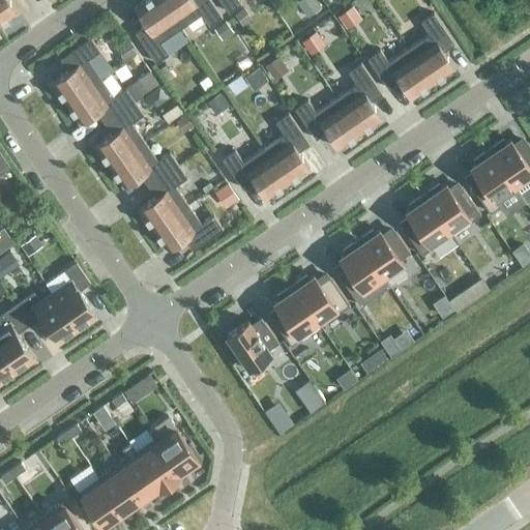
[(0,0),(0,22),(18,10),(9,0),(0,0)]
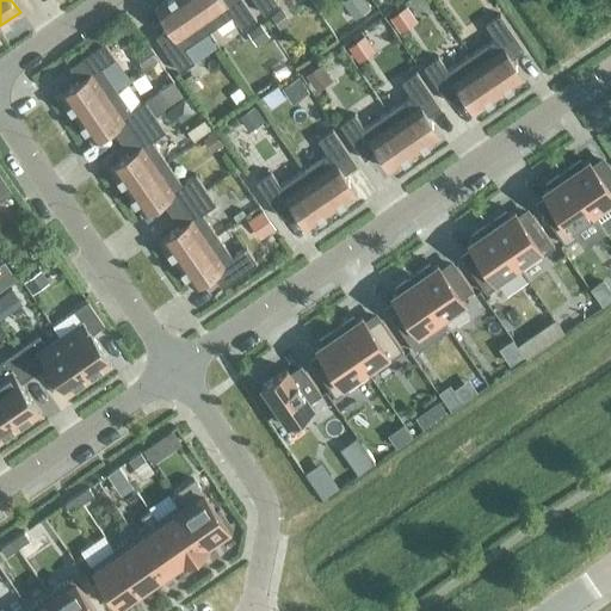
[(207,30),(185,0),(165,0),(154,7),(167,28),(154,36),(179,72),(193,61),(183,47),(207,30)]
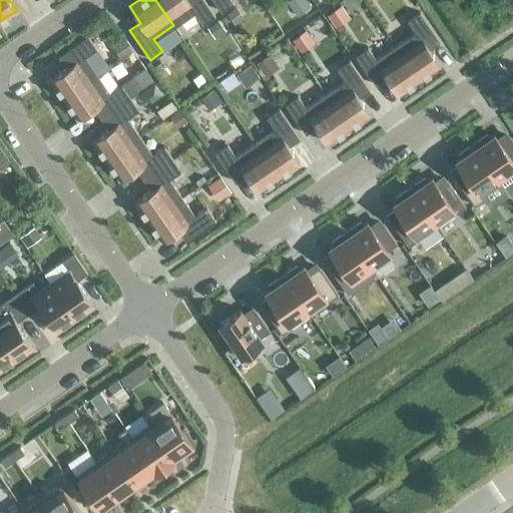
[(155,0),(173,25),(193,12),(201,24),(214,16),(202,0),(155,0)]
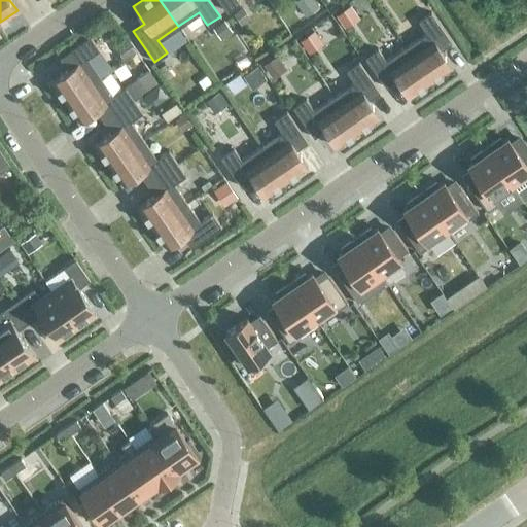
[(218,0),(226,11),(239,3),(237,0),(218,0)]
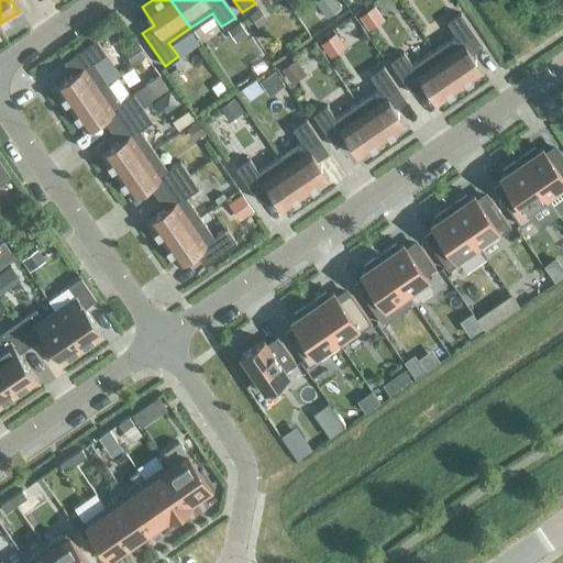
[(327,18),(341,8),(334,0),(317,0),(315,2),(327,18)]
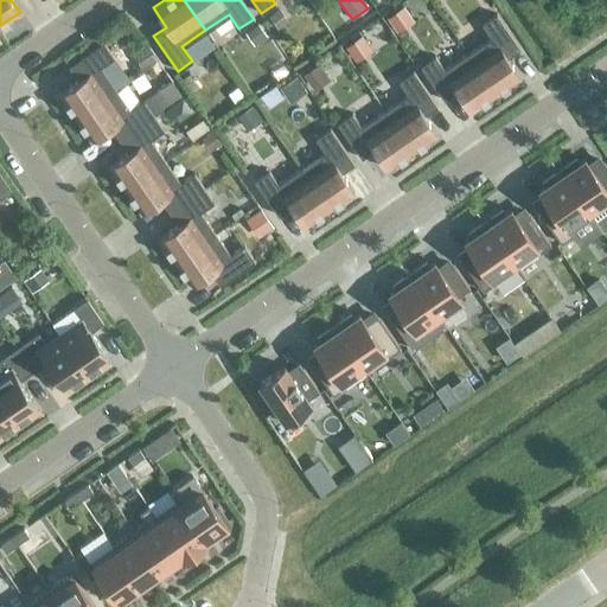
[(403,6),(385,18),(396,33),(414,21),(403,6)]
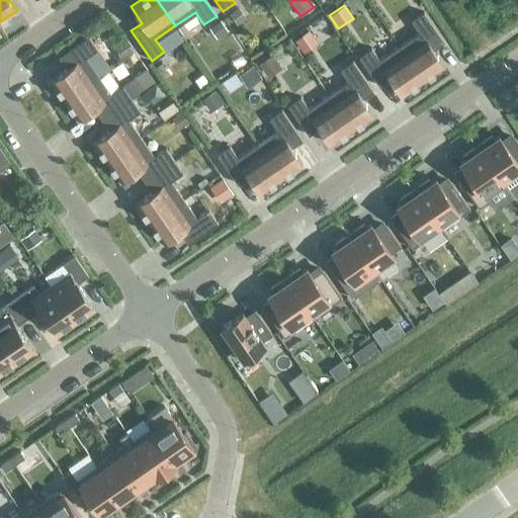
[(236,24),(245,17),(237,6),(228,13),(236,24)]
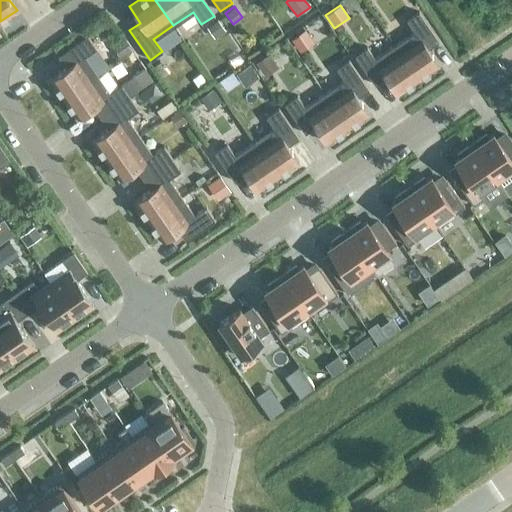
[(414,32),(394,46),(418,79),(439,65),(427,49),(438,41),(419,12),(406,21),(414,32)]
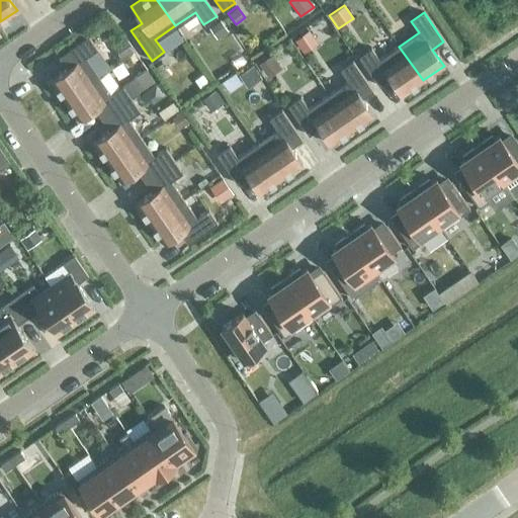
[(220,19),(208,27),(216,38),(228,30),(220,19)]
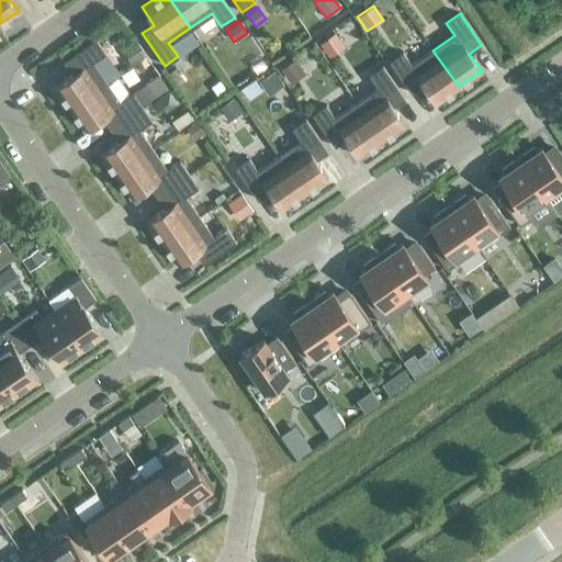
[(325,33),(336,47),(351,36),(340,22),(325,33)]
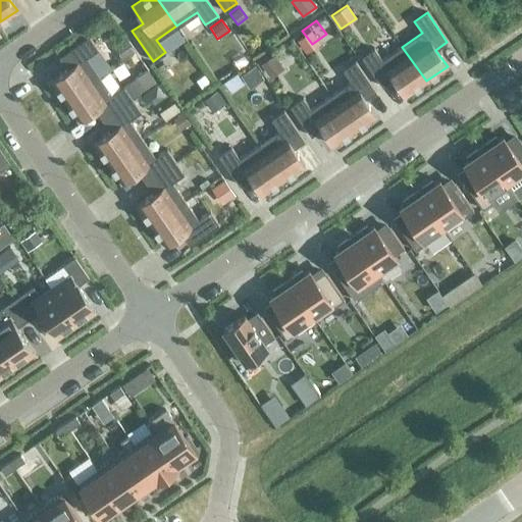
[(63,100),(99,76),(86,57),(98,49),(89,36),(58,57),(66,68),(50,81),(63,100)]
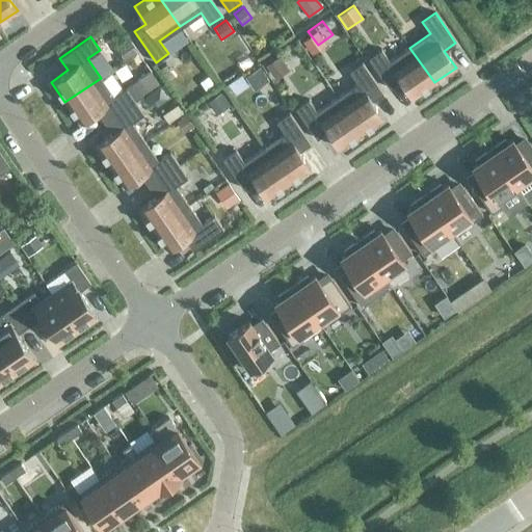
[(136,51),(128,38),(115,48),(124,59),(136,51)]
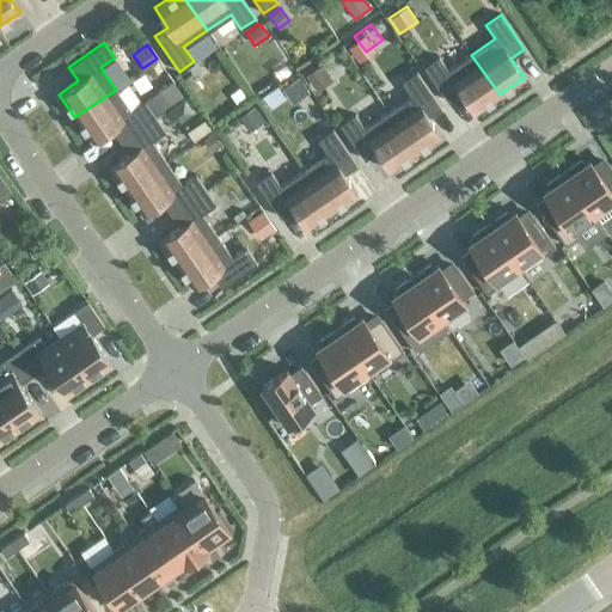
[(343,67),(356,59),(349,47),(335,55),(343,67)]
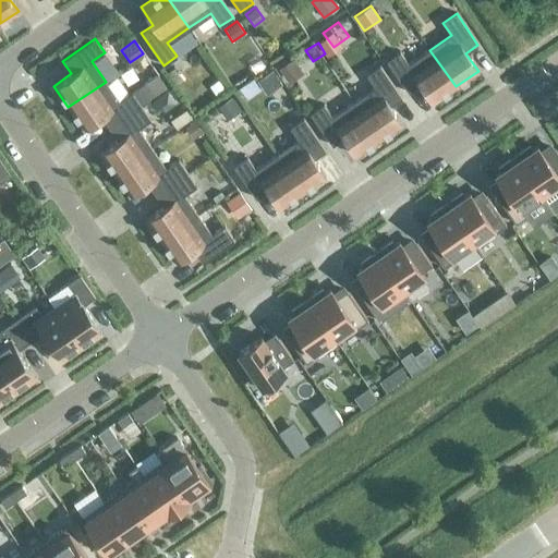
[(456,86),(429,50),(409,64),(400,52),(386,61),(408,93),(420,84),(432,102),(456,86)]
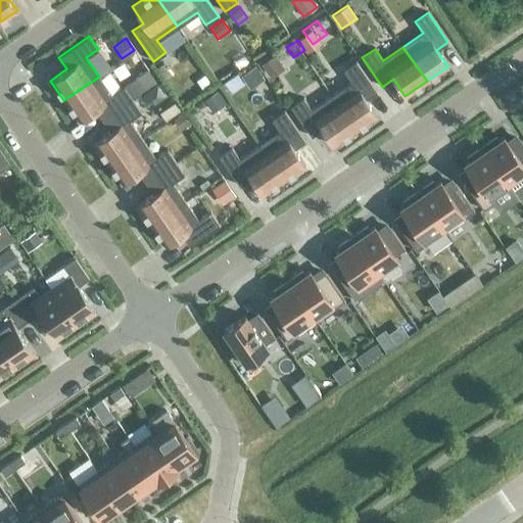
[(351,83),(331,96),(354,131),(376,115),(365,99),(376,91),(355,62),(343,70),(351,83)]
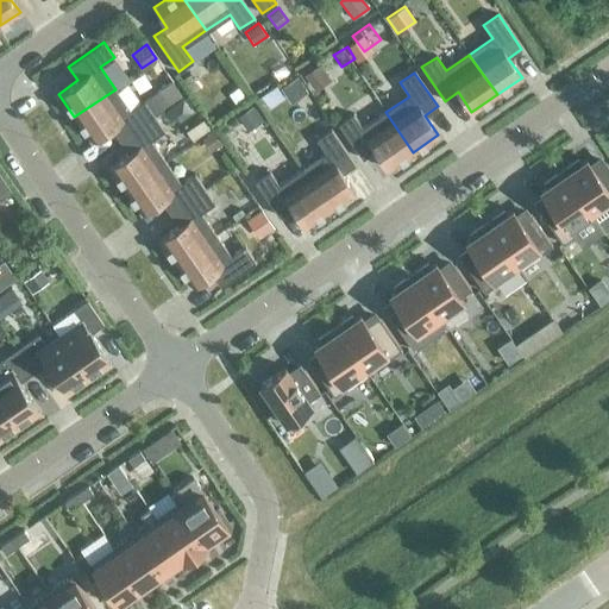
[(292,104),(307,92),(296,76),(281,88),(292,104)]
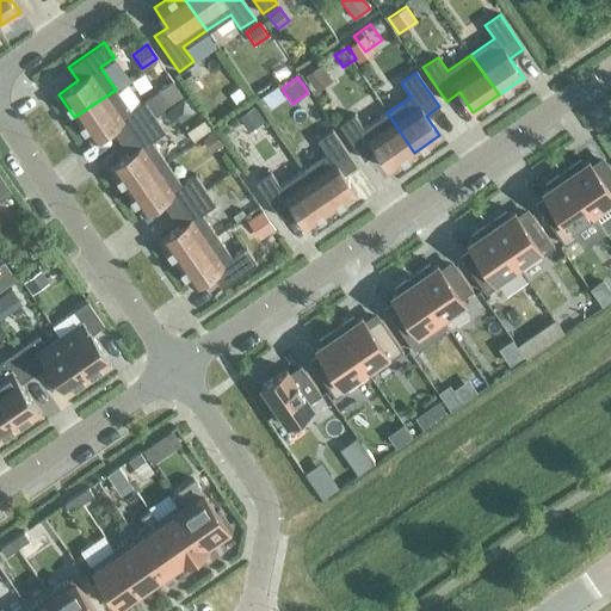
[(154,116),(180,99),(170,84),(144,102),(154,116)]
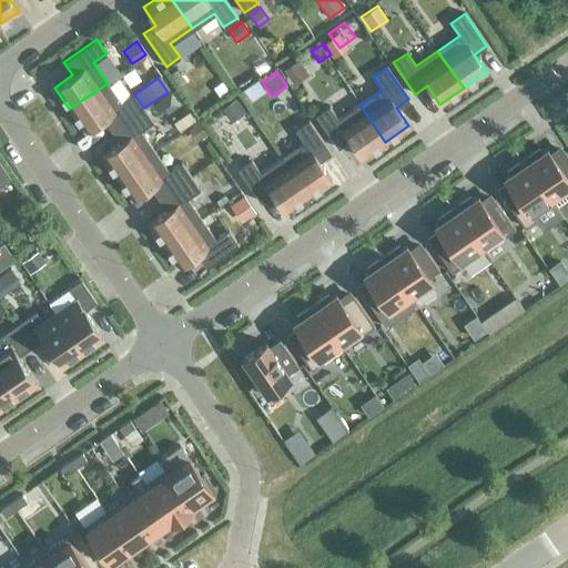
[(121,103),(108,83),(69,110),(84,131),(102,119),(111,131),(143,108),(134,94),(121,103)]
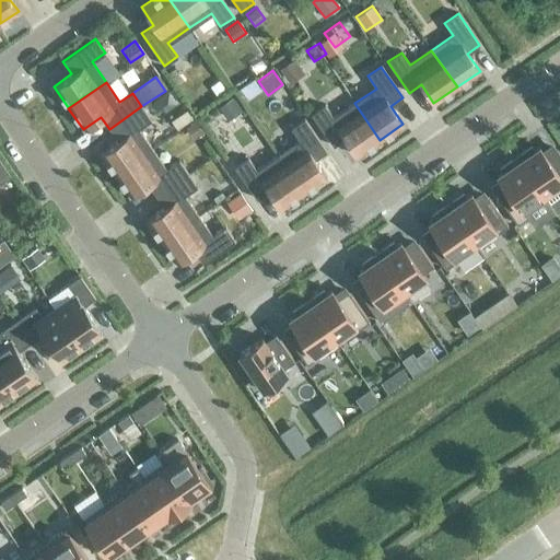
[(167,93),(151,104),(156,113),(163,114),(175,105),(167,93)]
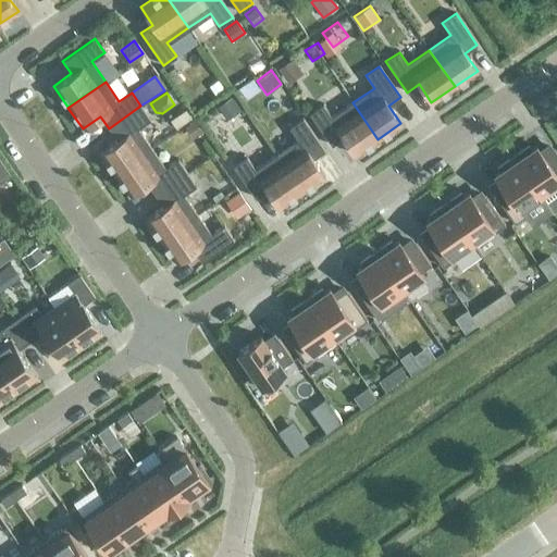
[(215,104),(224,118),(238,108),(230,95),(215,104)]
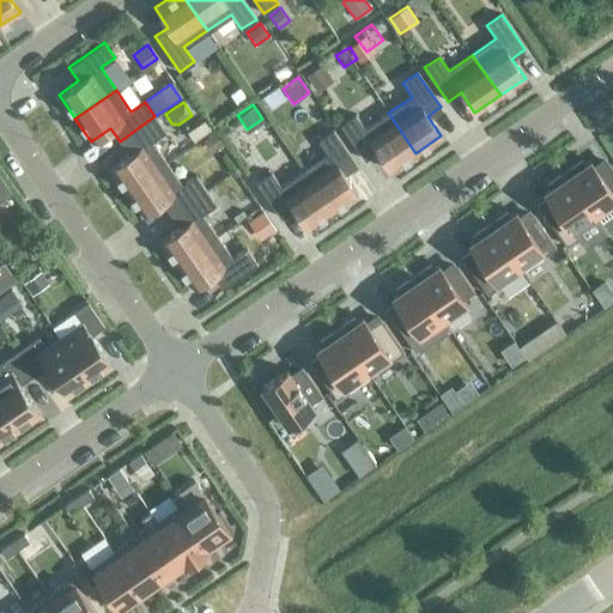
[(416,153),(388,113),(365,129),(356,115),(340,126),(364,161),(377,151),(390,170),(416,153)]
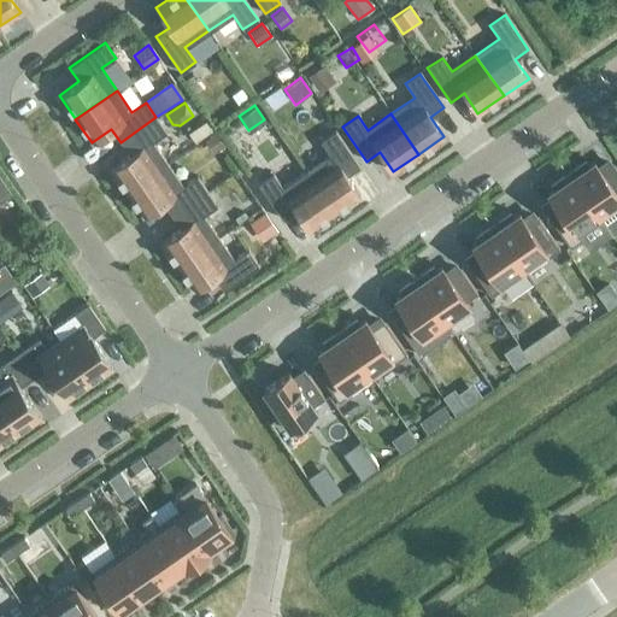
[(166,133),(156,117),(121,142),(129,156),(110,169),(125,193),(168,164),(152,142),(166,133)]
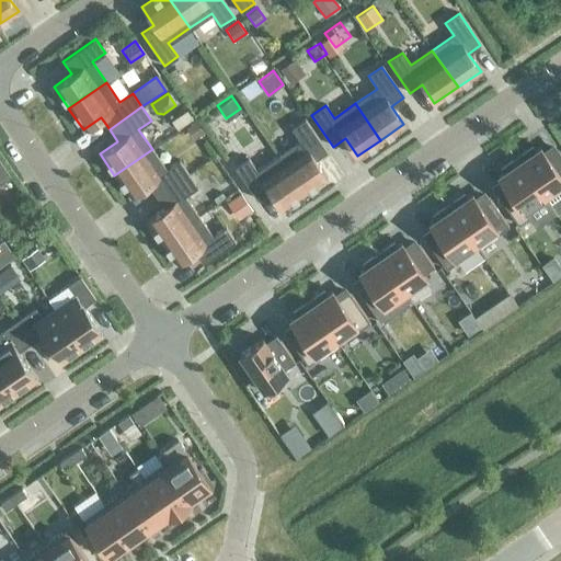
[(178,129),(192,118),(186,110),(171,121),(178,129)]
